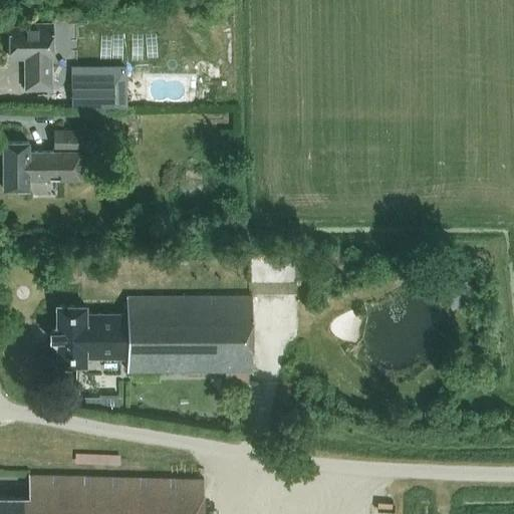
[(26,27),(10,27),(11,58),(26,57),(27,88),(51,87),(50,57),(53,57),(52,24),(26,25),(26,27)]
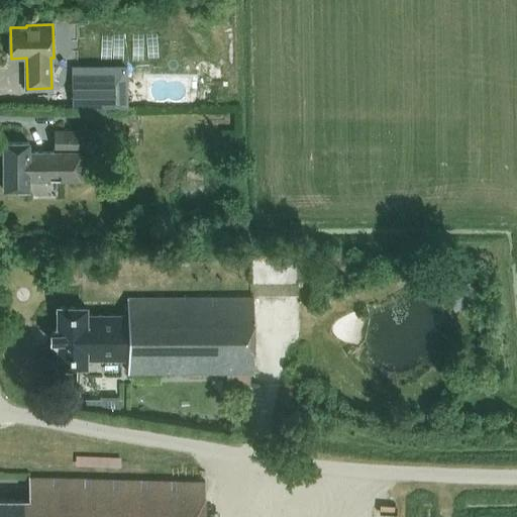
[(69,66),(69,108),(126,108),(126,65),(69,66)]
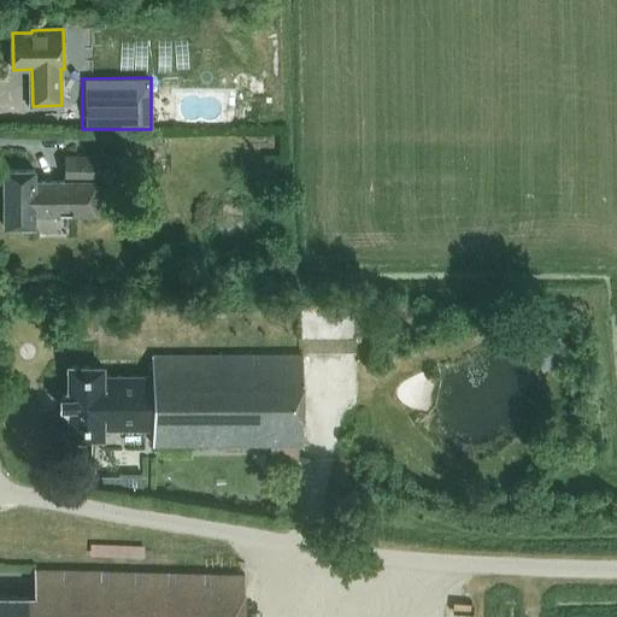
[(4,170),(4,228),(35,228),(35,216),(98,216),(98,183),(117,183),(118,157),(65,157),(64,181),(35,182),(35,170),(4,170)]
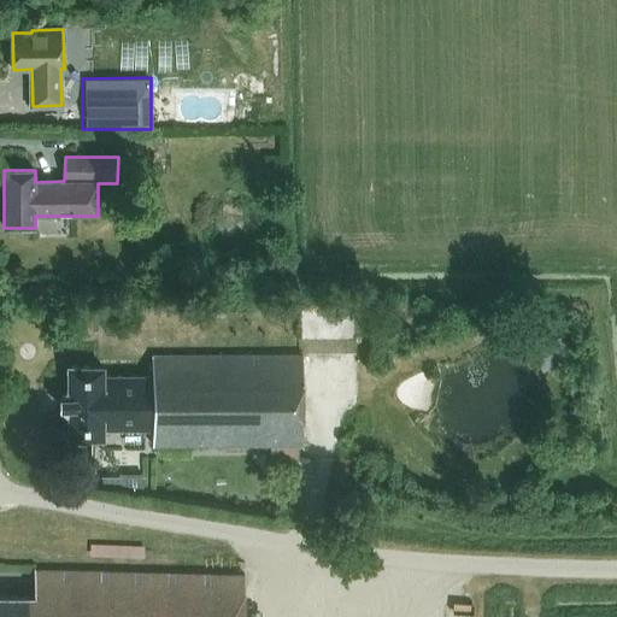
[(544,371),(574,358),(564,335),(533,348),(544,371)]
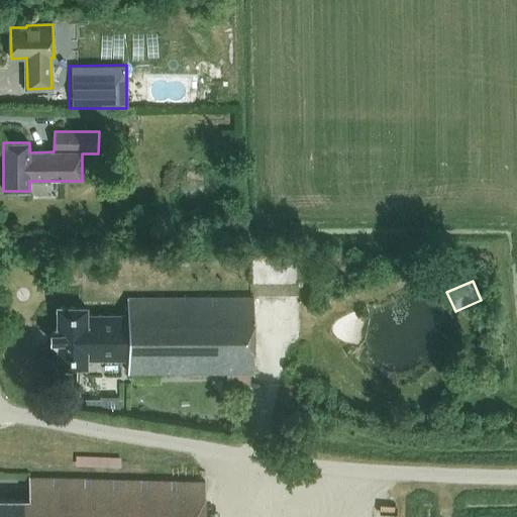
[(128,374),(253,373),(253,298),(127,298),(127,315),(86,315),(86,308),(58,308),(58,328),(50,332),(50,341),(58,347),(58,368),(86,368),(86,359),(128,359),(128,374)]
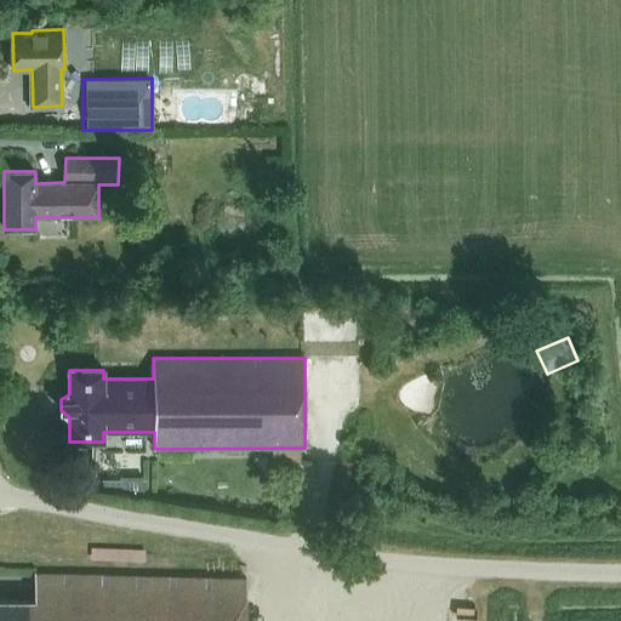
[(103,480),(103,491),(120,490),(120,480),(103,480)]
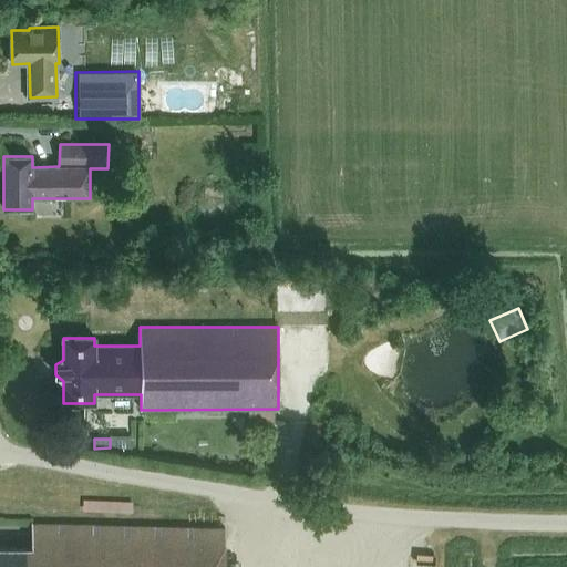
[(224,566),(225,528),(32,524),(31,549),(0,548),(0,566),(224,566)]
